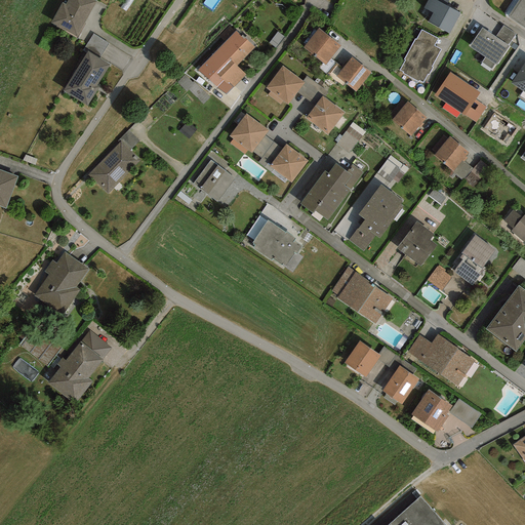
[(76,37),(96,2),(92,0),(67,0),(66,4),(62,2),(50,23),(76,37)]
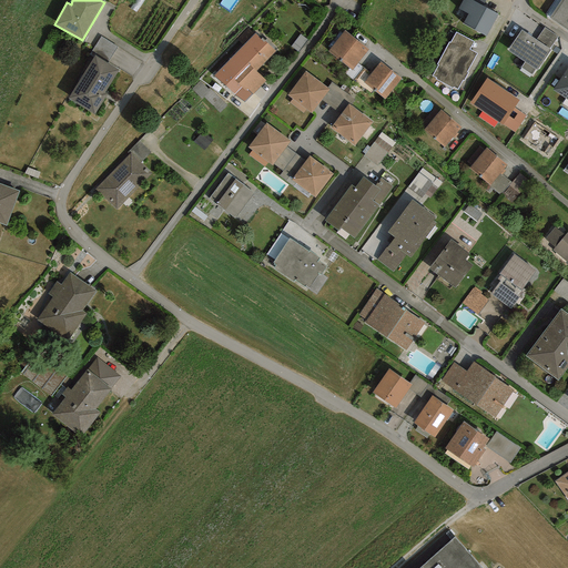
[(486,0),(462,0),(457,10),(468,16),(464,24),(486,37),(497,17),(483,8),(486,0)]
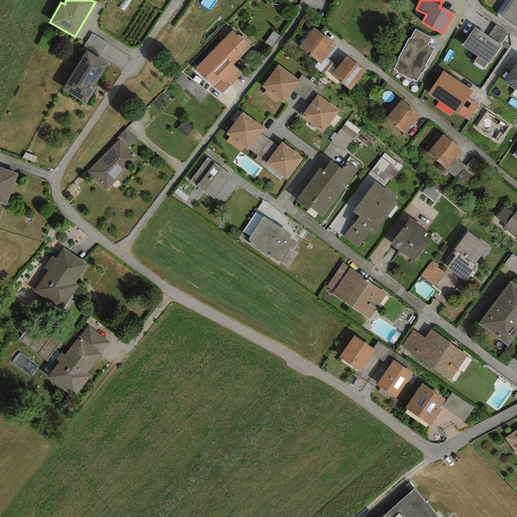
[(516,0),(509,0),(499,16),(516,27),(516,0)]
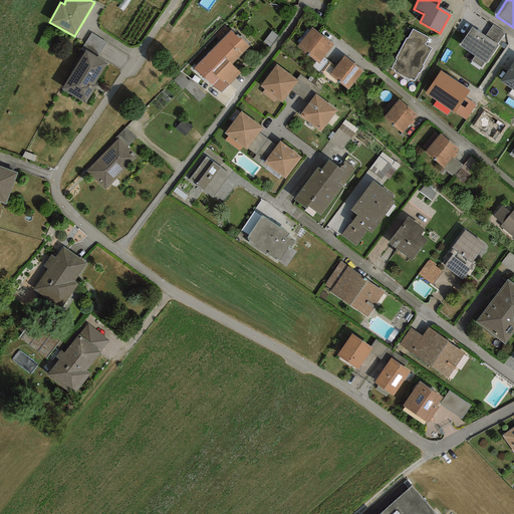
[(333,45),(311,28),(296,46),(318,64),(333,45)]
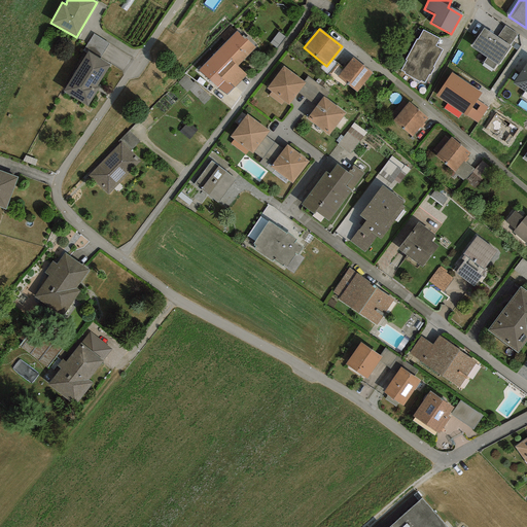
[(238,66),(255,47),(243,35),(242,36),(237,31),(198,70),(217,89),(226,95),(234,88),(235,88),(246,75),(238,66)]
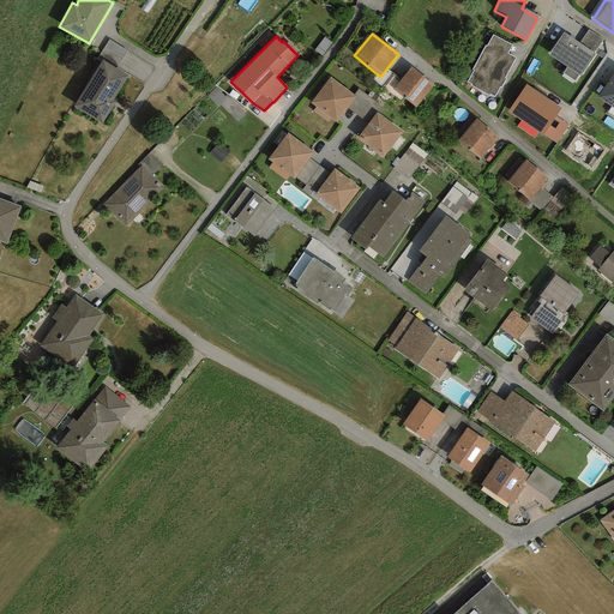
[(597,58),(564,36),(551,59),(582,80),(597,58)]
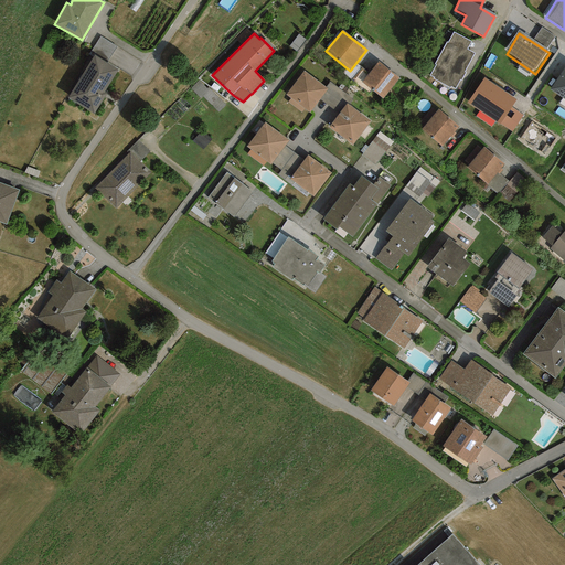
[(451,34),(428,78),(454,91),(471,55),(465,52),(469,43),(451,34)]
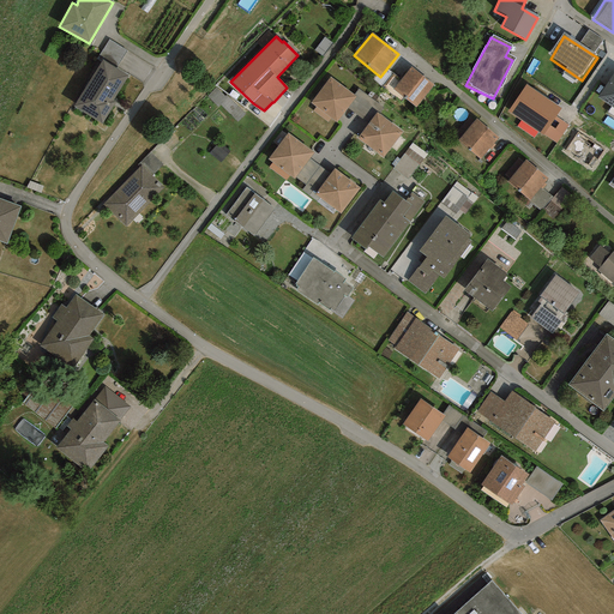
[(109,40),(96,59),(101,61),(102,60),(115,68),(126,52),(109,40)]
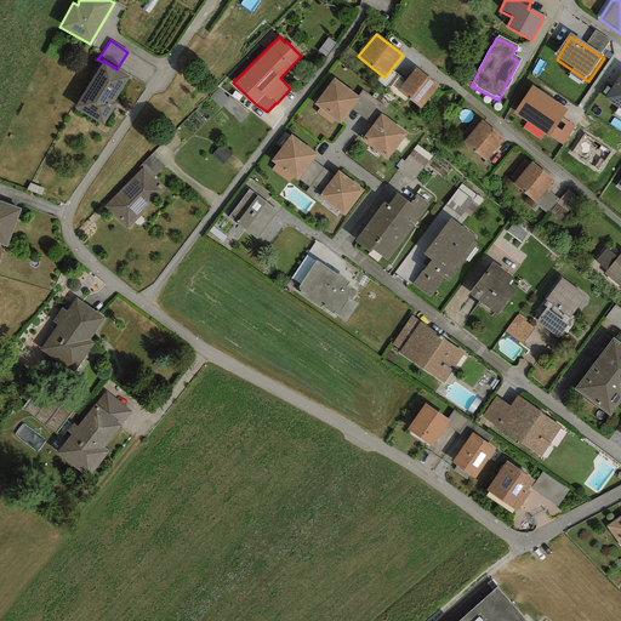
[(115,102),(130,78),(117,69),(103,61),(102,62),(74,107),(103,126),(117,103),(115,102)]
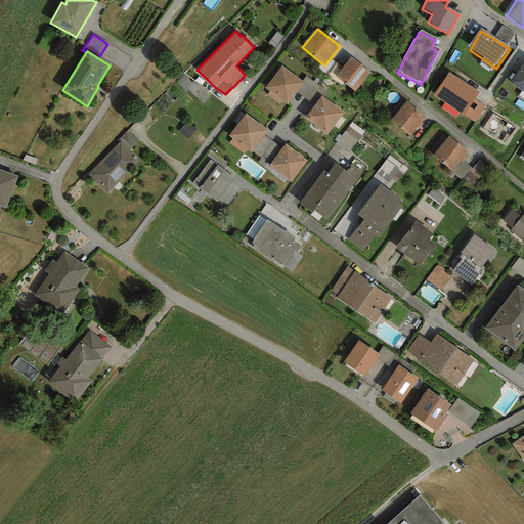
[(369,73),(350,57),(335,76),(354,92),(369,73)]
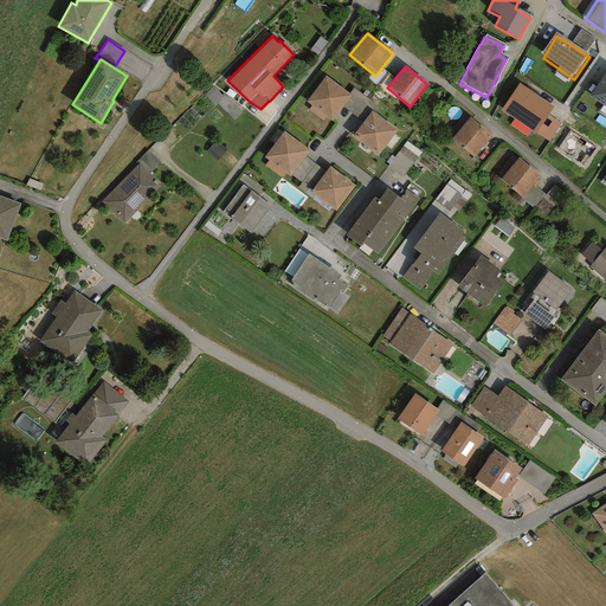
[(605,72),(590,97),(605,108),(605,72)]
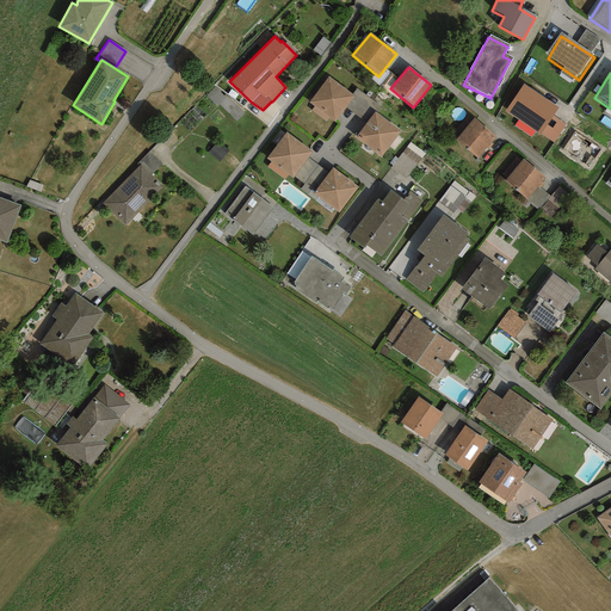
[(345,107),(355,97),(352,94),(328,76),(309,103),(314,107),(312,111),(326,122),(329,118),(334,122),(345,107)]
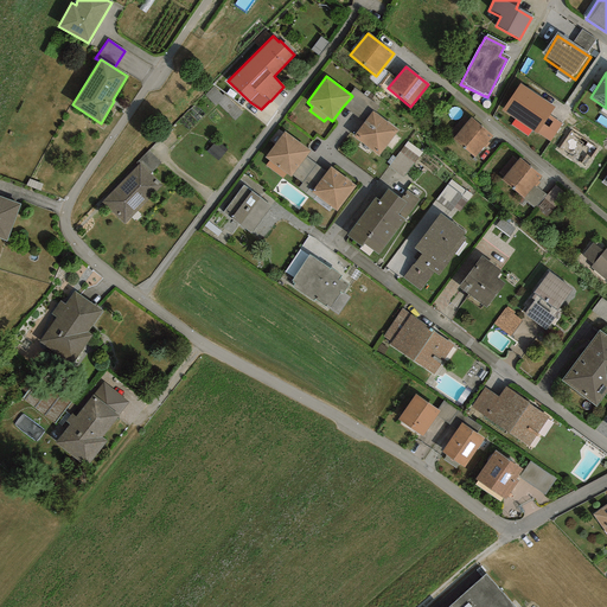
[(555,107),(521,83),(502,110),(537,134),(550,142),(562,125),(550,115),(555,107)]
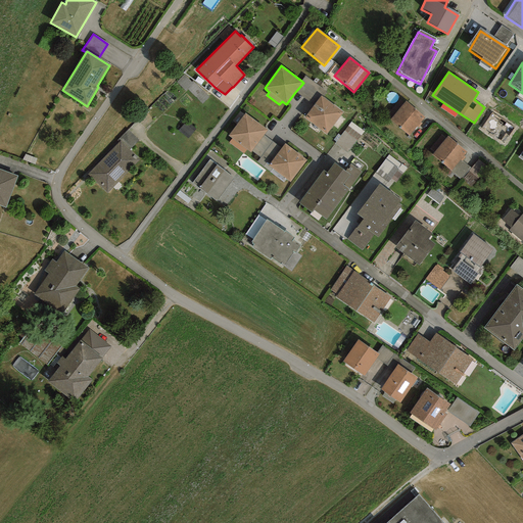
[(323,97),(326,92),(305,76),(301,81),(303,83),(295,92),(313,105),(321,95),(323,97)]
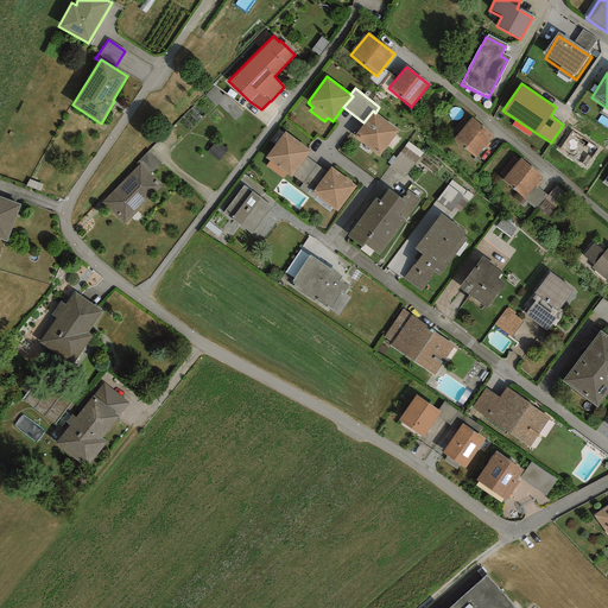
[(375,113),(373,111),(363,122),(354,137),(379,157),(398,131),(375,113)]
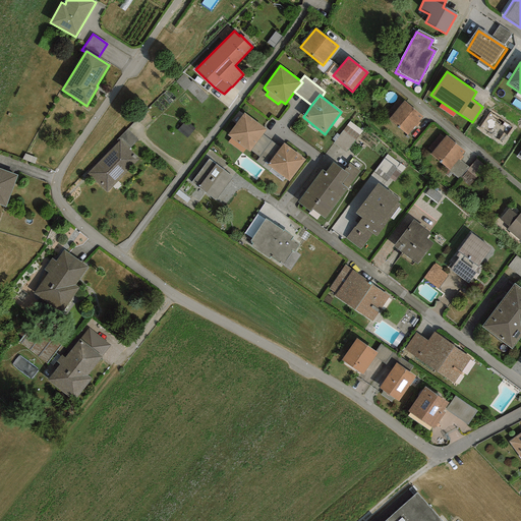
[(423,117),(404,101),(389,119),(407,135),(423,117)]
